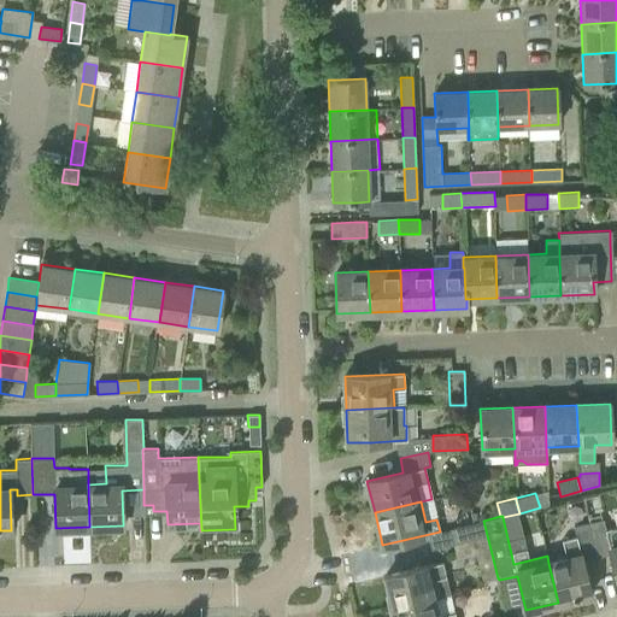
[(487,535),(483,521),(450,528),(453,544),(487,535)]
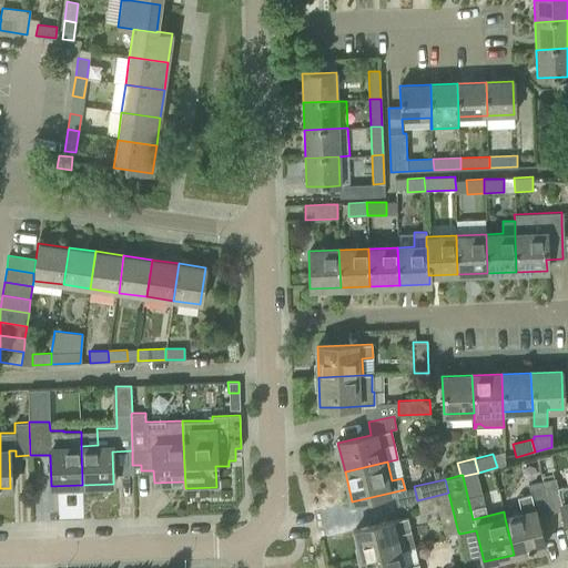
[(567,484),(557,487),(555,479),(541,482),(549,513),(563,509),(567,533),(567,484)]
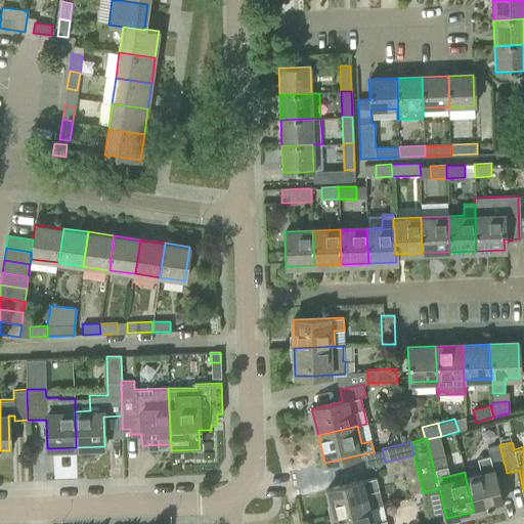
[(494,476),(507,473),(499,444),(487,447),(489,457),(478,460),(481,475),(466,478),(474,512),(501,505),(494,476)]
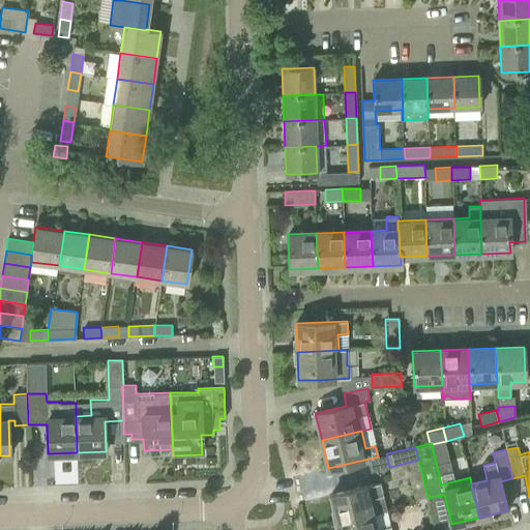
[(428,497),(418,460),(389,467),(392,480),(409,477),(414,500),(428,497)]
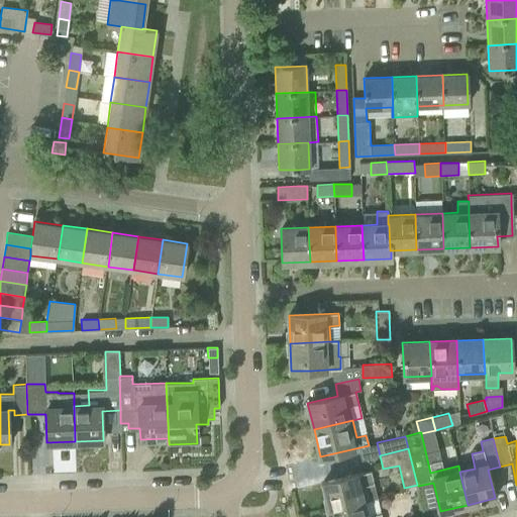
[(371,471),(342,478),(322,483),(329,510),(369,500),(365,485),(374,483),(371,471)]
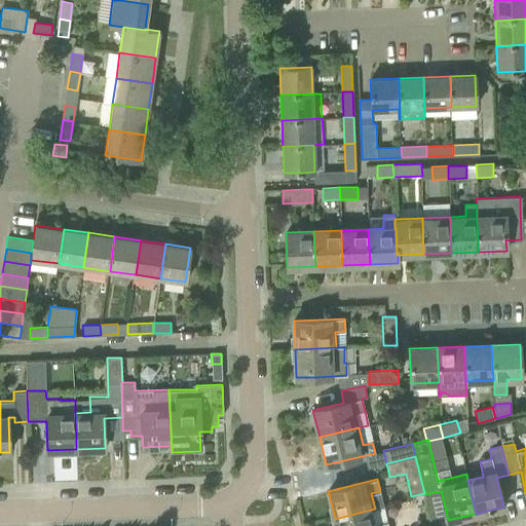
[(388,525),(387,522),(383,506),(375,509),(335,519),(336,525),(388,525)]
